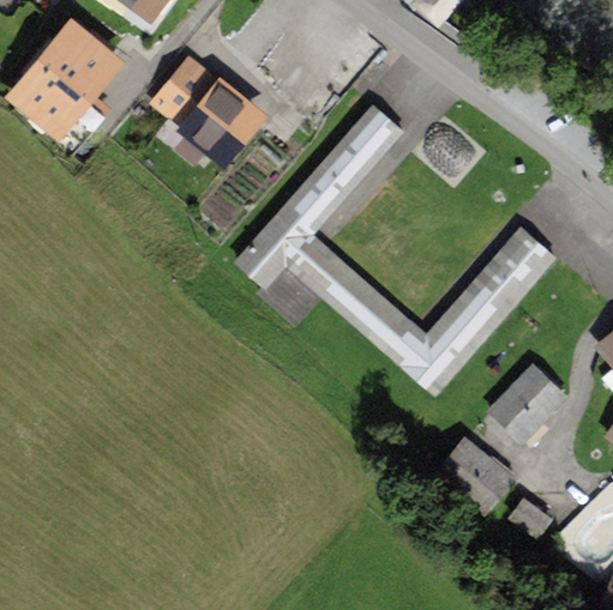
[(133,0),(148,11),(155,0),(133,0)]
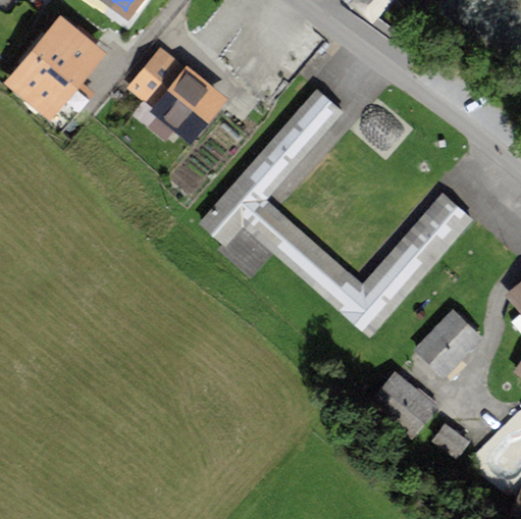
[(59,27),(18,76),(49,102),(91,52),(59,27)]
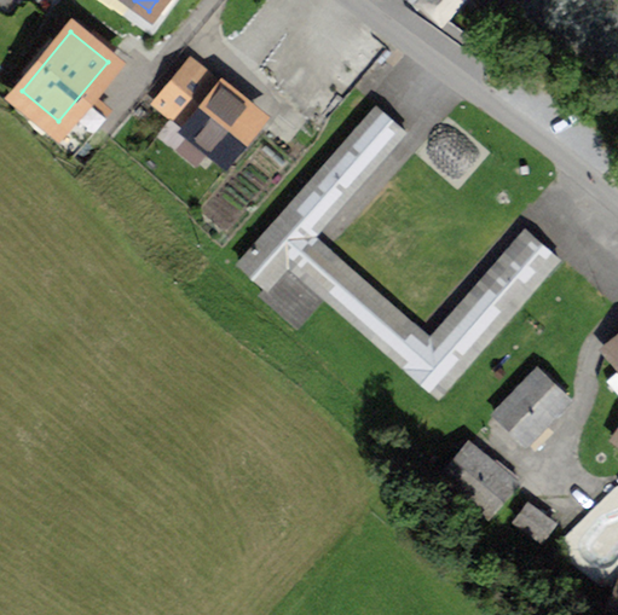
[(256,112),(190,58),(156,99),(190,127),(175,146),(192,161),(208,141),(223,154),(256,112)]
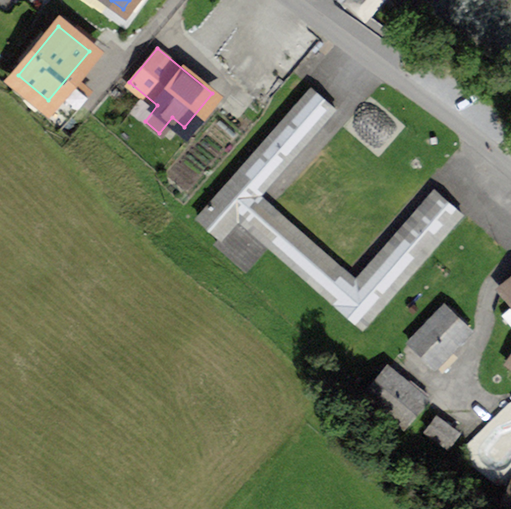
[(334,106),(310,86),(197,214),(220,235),(215,240),(245,267),(267,242),(361,325),(460,211),(433,188),(355,278),(257,192),(334,106)]
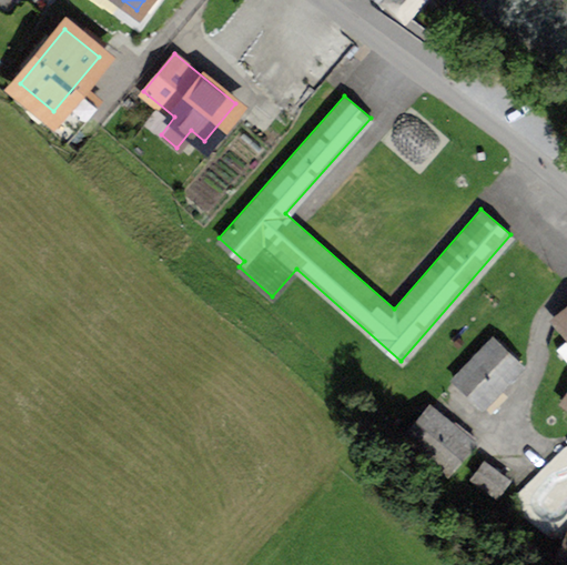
[(71,104),(50,130),(63,141),(84,115),(71,104)]
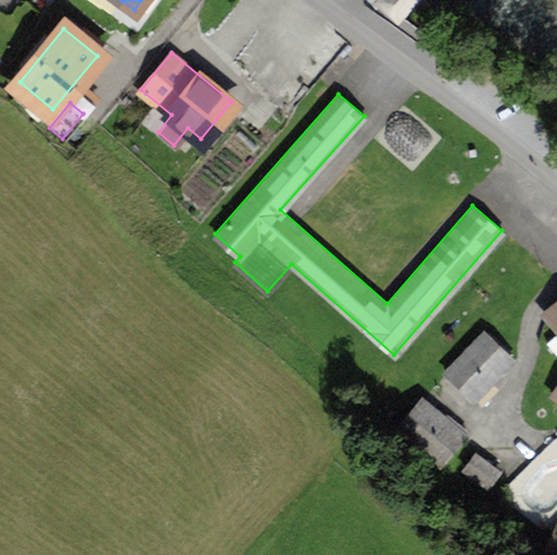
[(556,301),(545,311),(556,325),(556,301)]
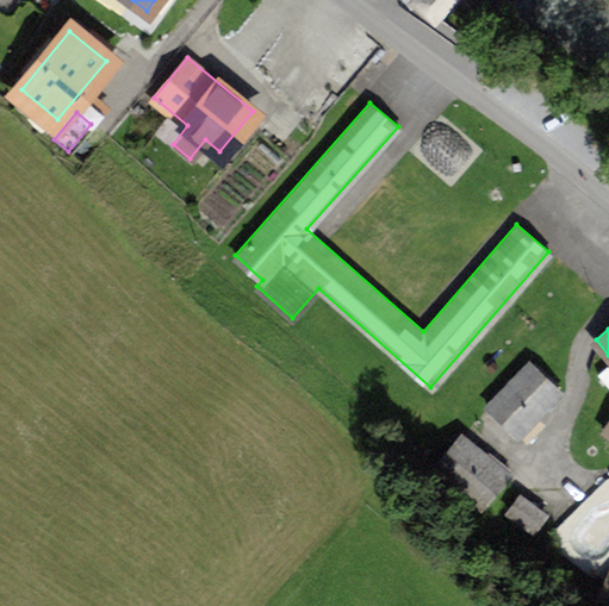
[(516,433),(559,389),(529,361),(486,405),(516,433)]
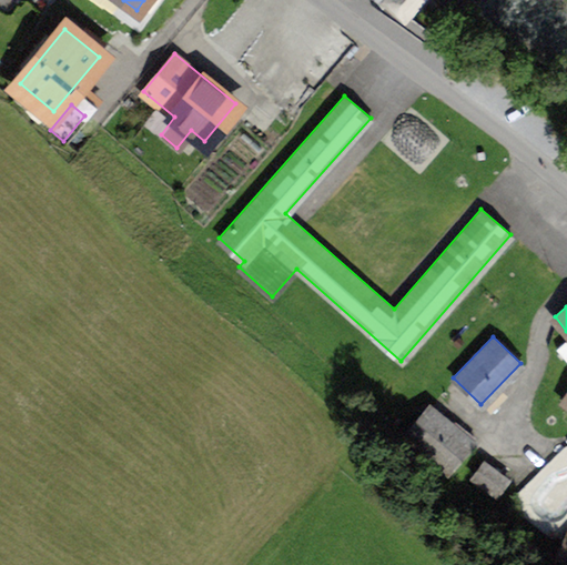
[(428,404),(403,433),(447,471),(472,441),(428,404)]
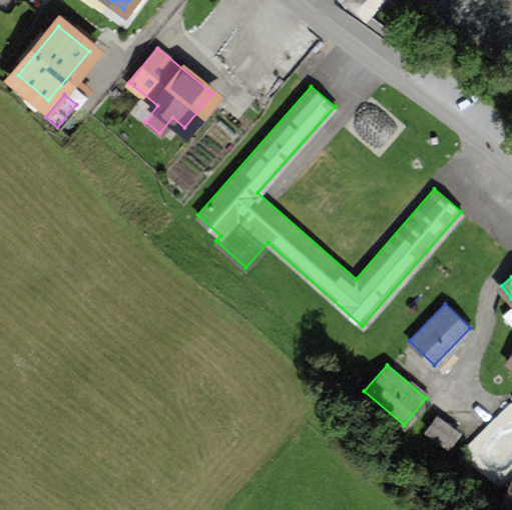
[(458,431),(437,415),(426,429),(447,445),(458,431)]
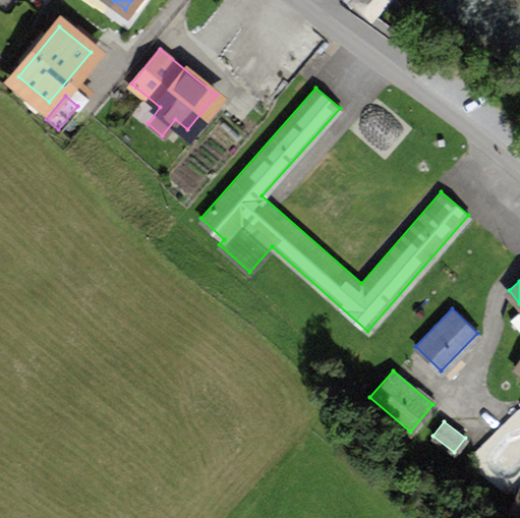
[(519,517),(519,485),(507,516),(512,517),(519,517)]
